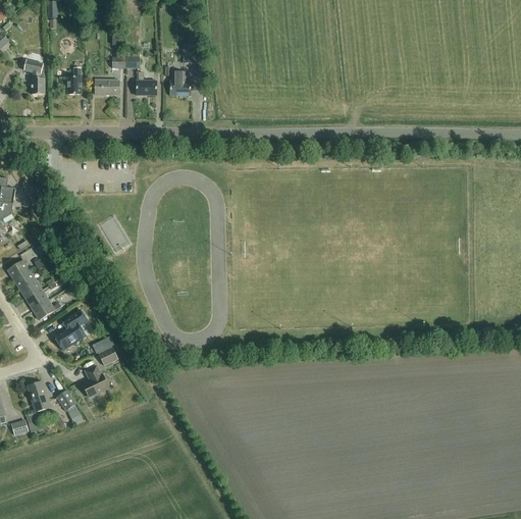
[(83,0),(83,11),(95,11),(94,3),(88,3),(88,0),(83,0)]
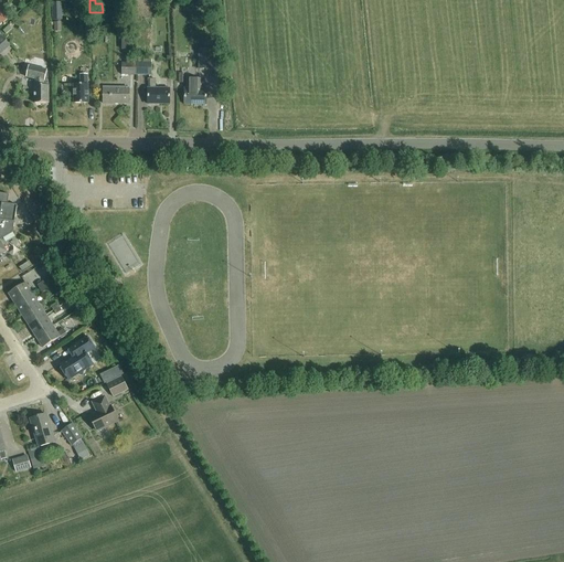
[(119,46),(129,46),(129,34),(119,34),(119,46)]
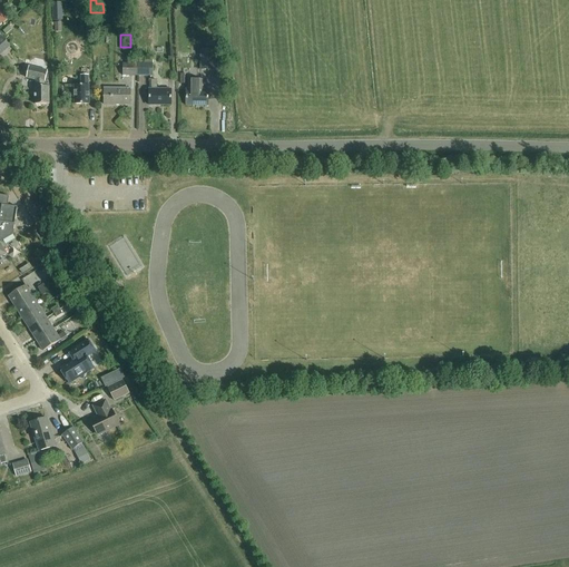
[(214,67),(215,47),(200,47),(200,67),(214,67)]
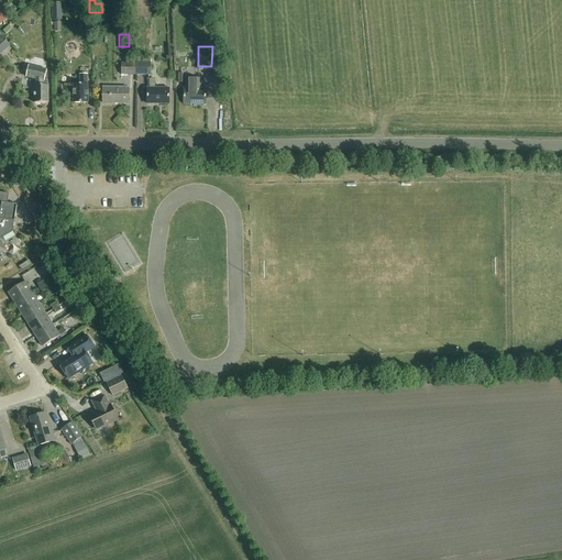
[(135,72),(135,58),(121,58),(121,72),(135,72)]
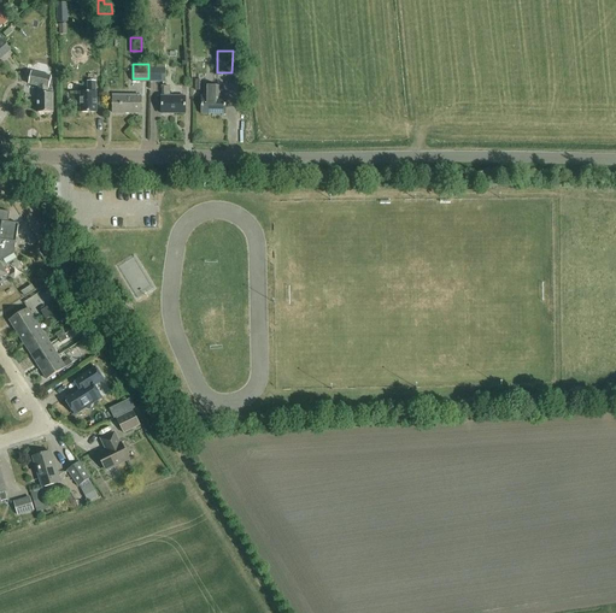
[(148,64),(148,78),(165,78),(164,65),(148,64)]
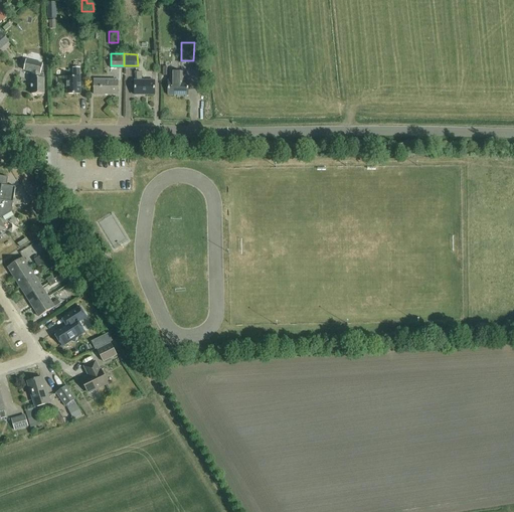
[(42,70),(39,70),(42,61),(26,57),(23,66),(31,69),(31,75),(31,93),(43,92),(43,75),(42,70)]
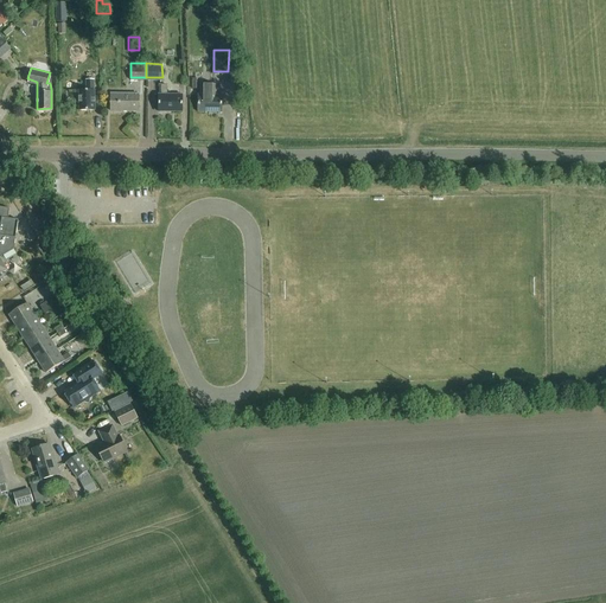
[(78,108),(94,108),(94,88),(94,77),(87,77),(85,88),(78,88),(78,108)]
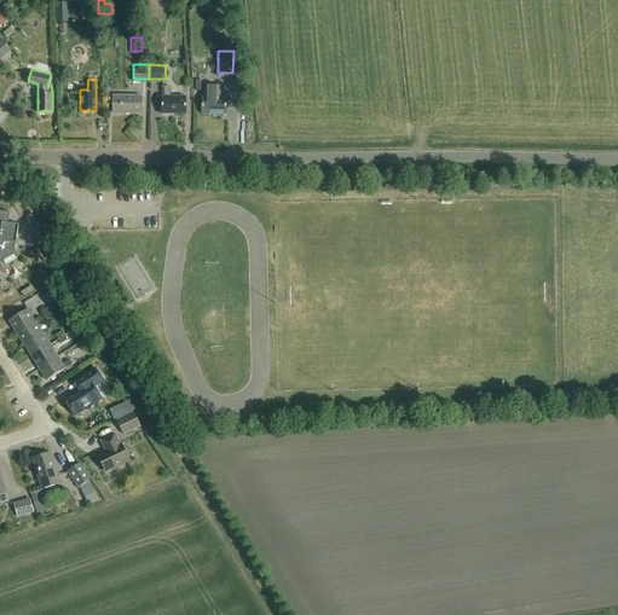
[(169,83),(162,83),(156,83),(155,93),(162,93),(161,110),(185,111),(185,94),(169,94),(169,83)]
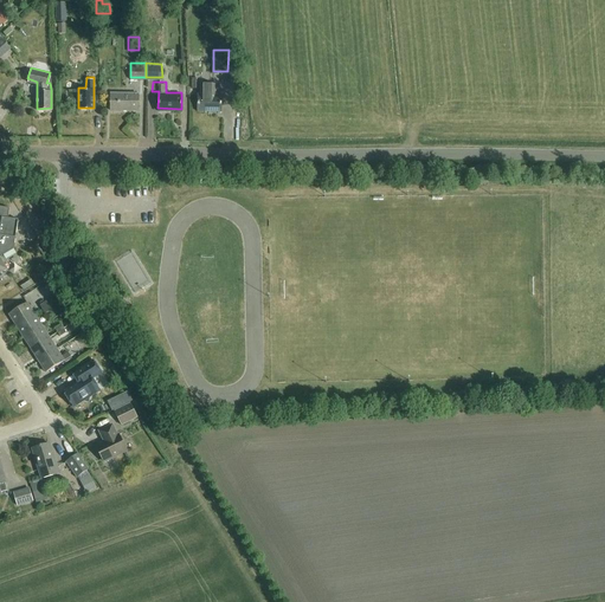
[(199,82),(199,92),(198,92),(198,109),(220,109),(220,92),(214,92),(214,82),(199,82)]
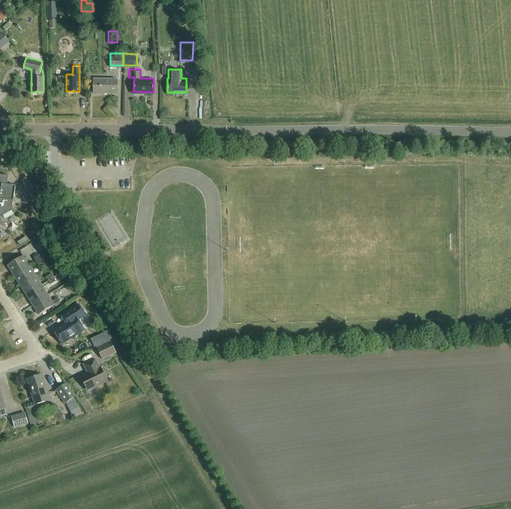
[(116,92),(117,78),(93,77),(93,91),(116,92)]
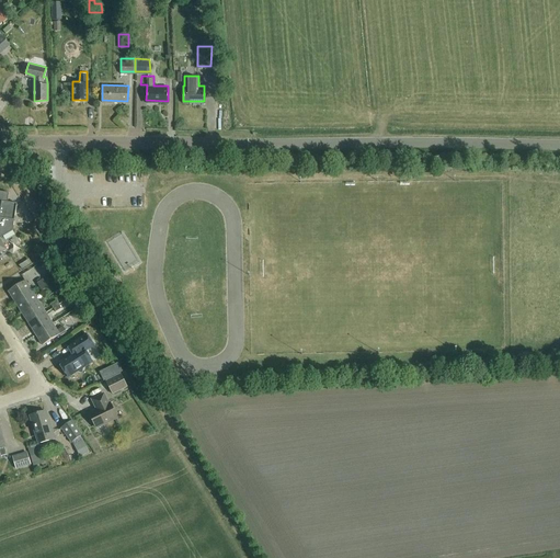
[(0,250),(4,248),(0,240),(0,235),(12,229),(16,202),(7,201),(9,191),(0,190),(0,250)]
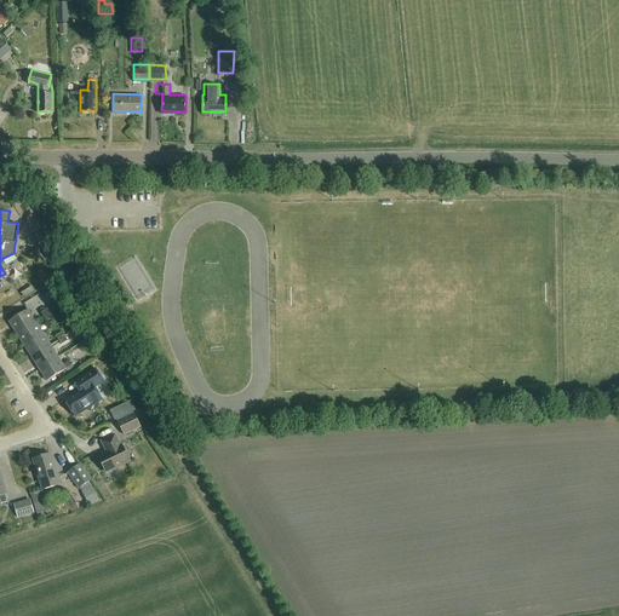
[(15,330),(33,320),(26,308),(7,320),(15,330)]
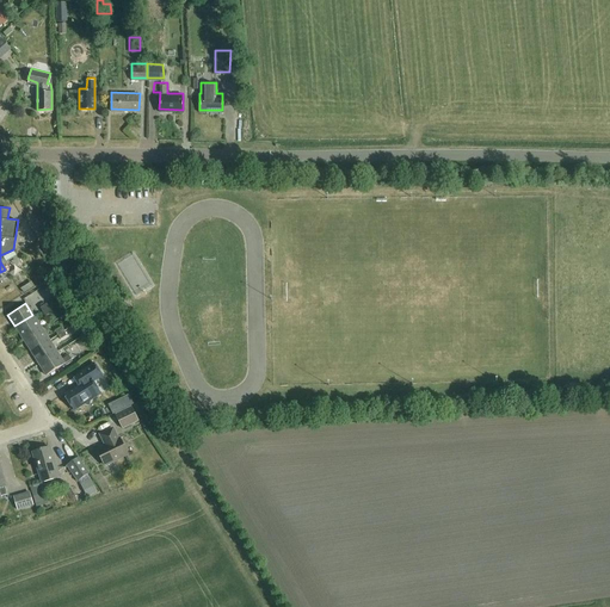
[(22,338),(39,327),(32,315),(14,326),(22,338)]
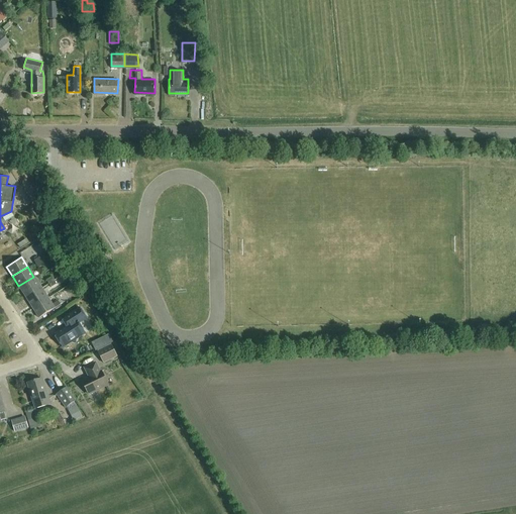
[(25,296),(40,286),(33,277),(18,286),(25,296)]
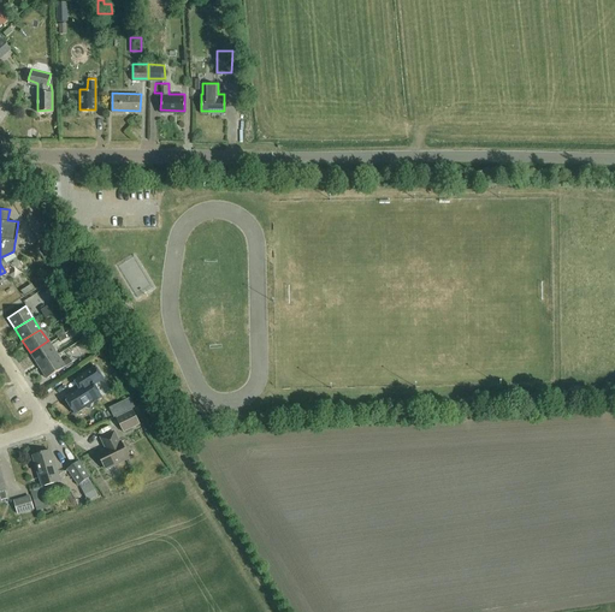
[(37,364),(55,352),(48,340),(30,352),(37,364)]
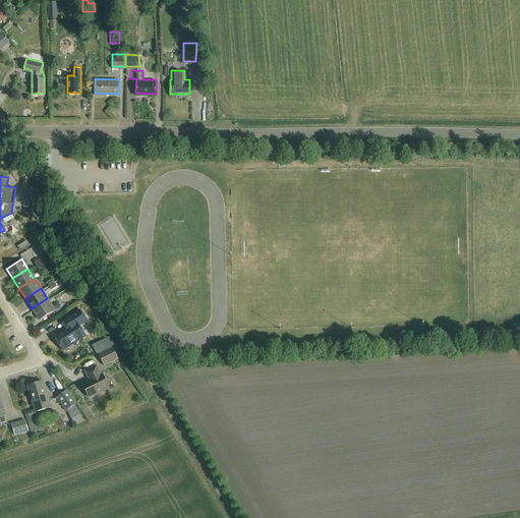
[(47,298),(32,308),(38,319),(59,304),(57,301),(51,305),(47,298)]
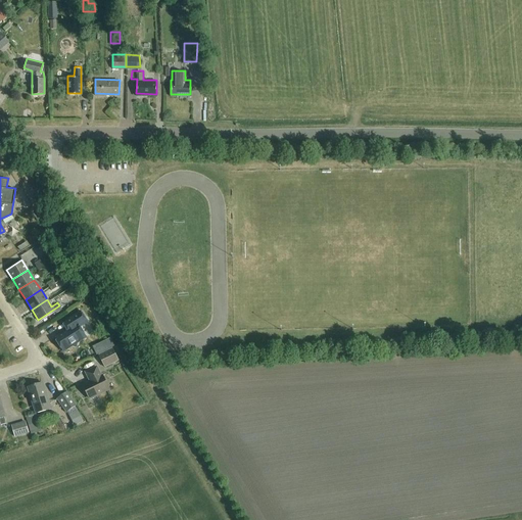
[(74,344),(76,340),(84,335),(78,325),(85,320),(79,310),(61,321),(65,328),(53,335),(61,349),(70,343),(74,344)]
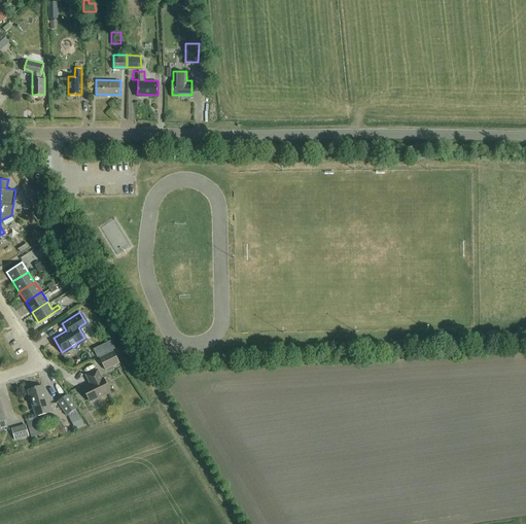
[(113,346),(109,338),(101,342),(105,350),(113,346)]
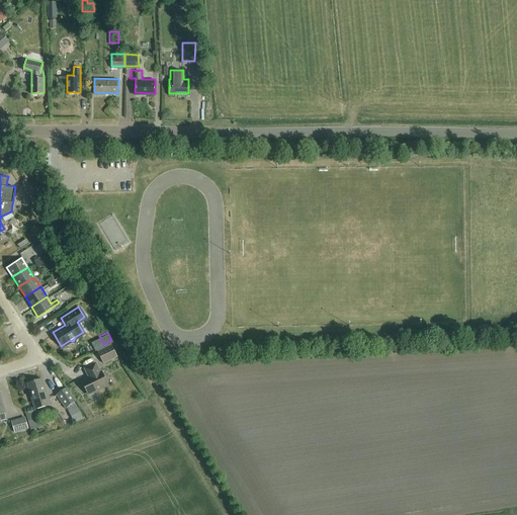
[(96,349),(102,361),(116,355),(110,342),(96,349)]
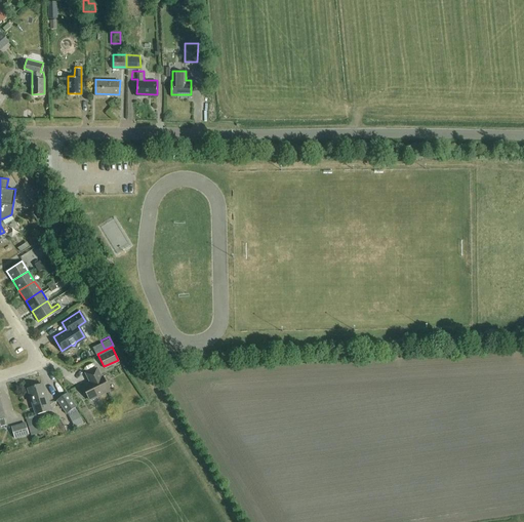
[(88,398),(108,389),(101,374),(99,375),(95,366),(84,371),(88,380),(81,385),(88,398)]
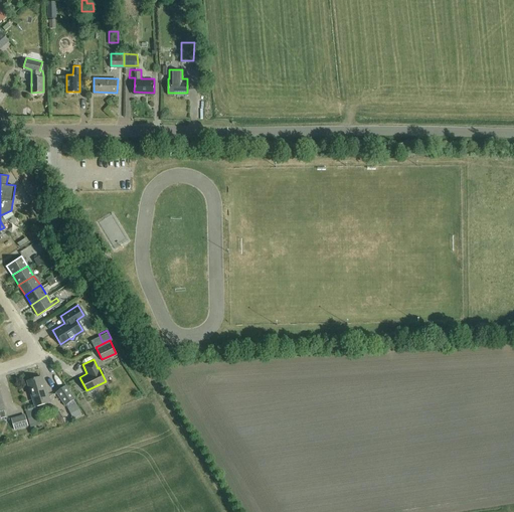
[(33,404),(48,400),(44,386),(43,386),(40,375),(25,379),(33,404)]
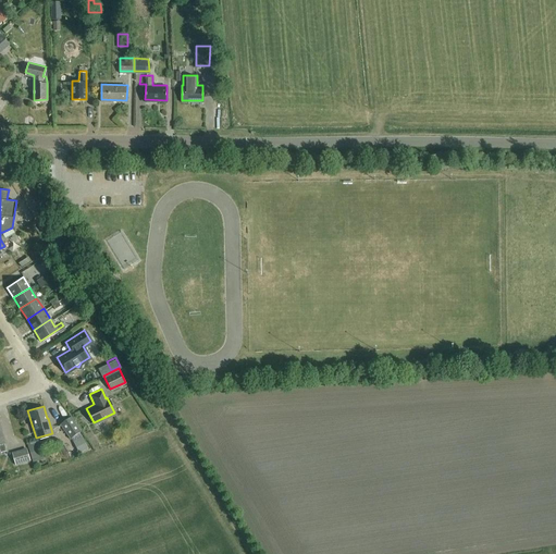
[(69,436),(78,430),(79,429),(70,415),(59,422),(69,436)]
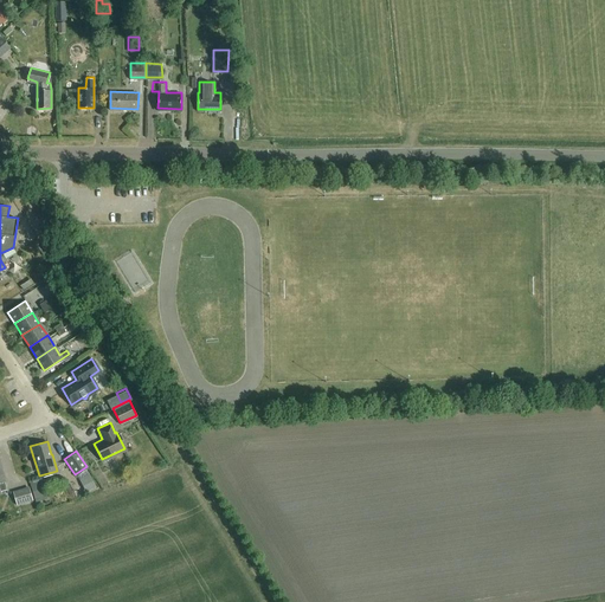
[(27,486),(12,490),(15,502),(31,498),(27,486)]
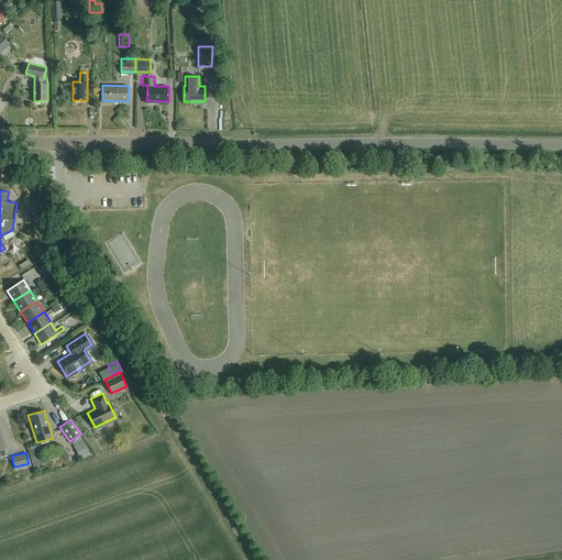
All buildings are outlined.
